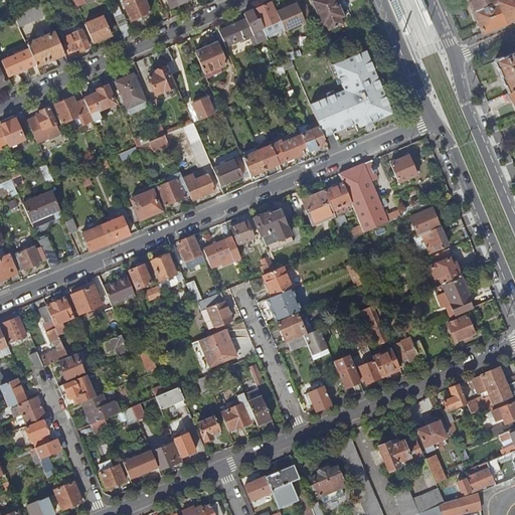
[(125,0),(123,1),(132,21),(150,13),(144,0),(125,0)]
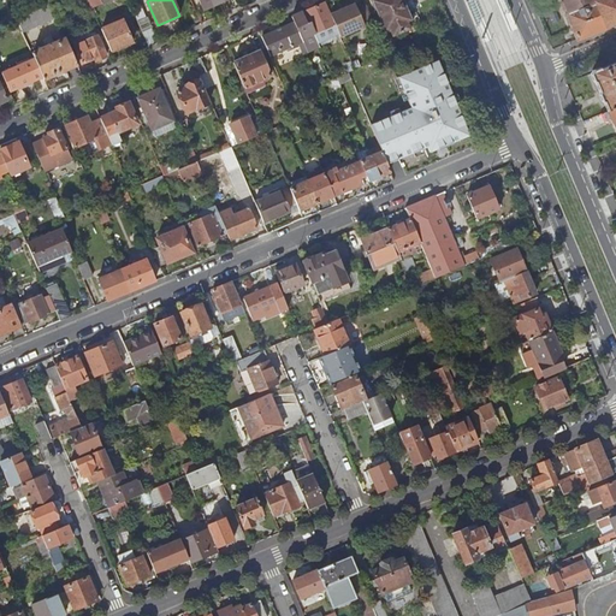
[(199,0),(203,11),(226,0),(199,0)]
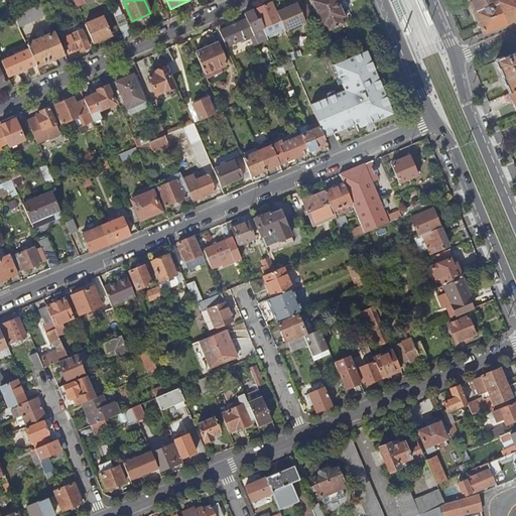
[(313,0),(320,18),(317,19),(320,27),(325,26),(326,27),(329,26),(331,31),(344,25),(342,21),(345,19),(338,3),(341,2),(342,1),(343,1),(343,0),(313,0)]
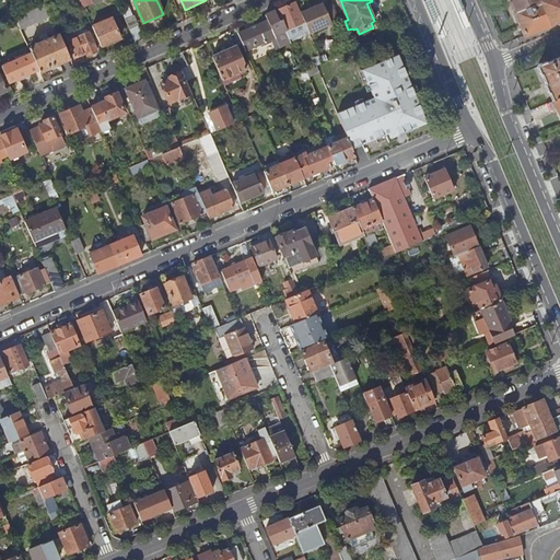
[(559,0),(509,0),(525,37),(559,23),(559,0)]
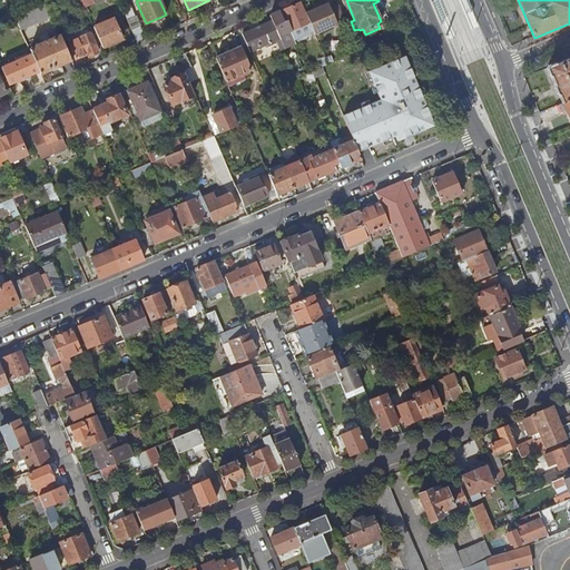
[(285,18),(287,23),(292,32),(311,23),(306,15),(302,3),(279,12),(283,19),(285,18)]
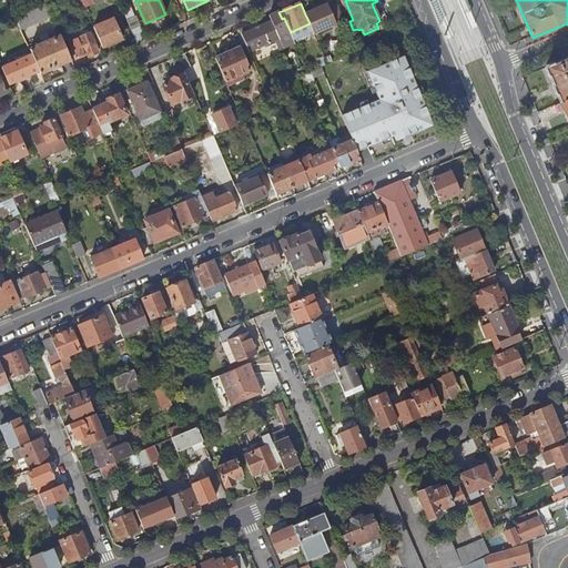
[(328,4),(305,14),(310,23),(315,36),(345,22),(337,3),(330,7),(328,4)]
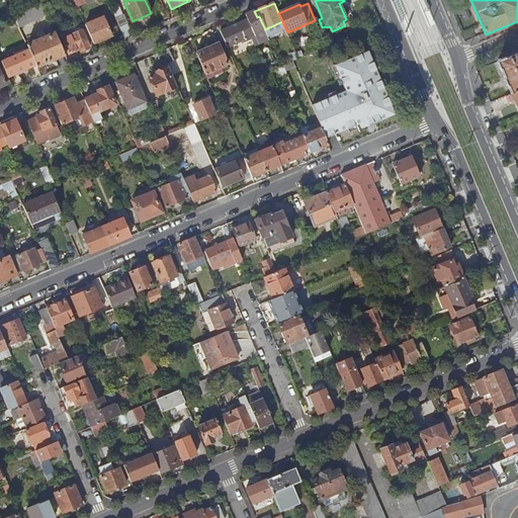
[(112,9),(115,16),(121,14),(118,7),(112,9)]
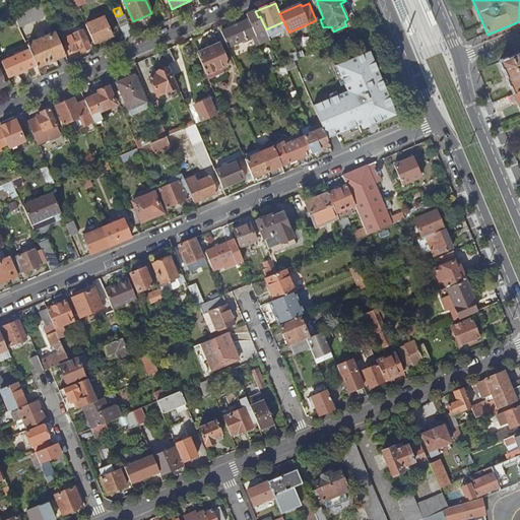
[(249,19),(256,36),(260,46),(271,41),(266,29),(262,21),(260,22),(258,17),(255,11),(247,15),(249,19)]
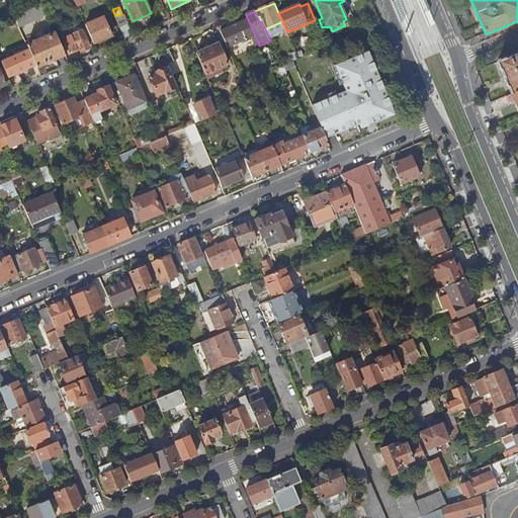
[(116,18),(120,27),(127,24),(123,15),(116,18)]
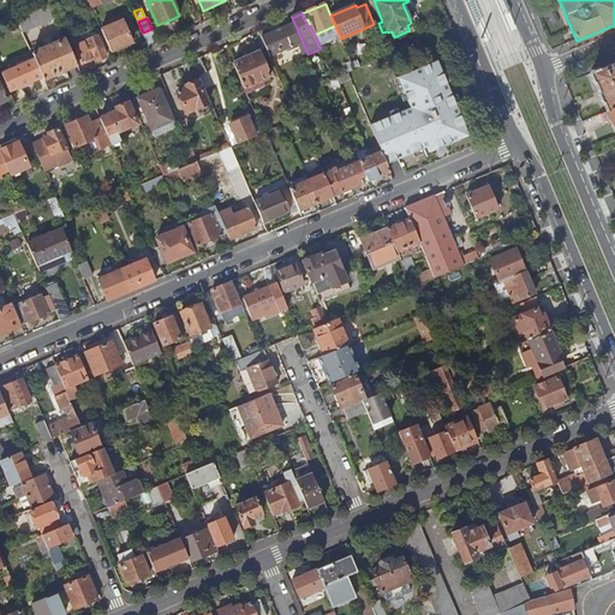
[(123,19),(111,25),(102,30),(112,53),(133,43),(123,19)]
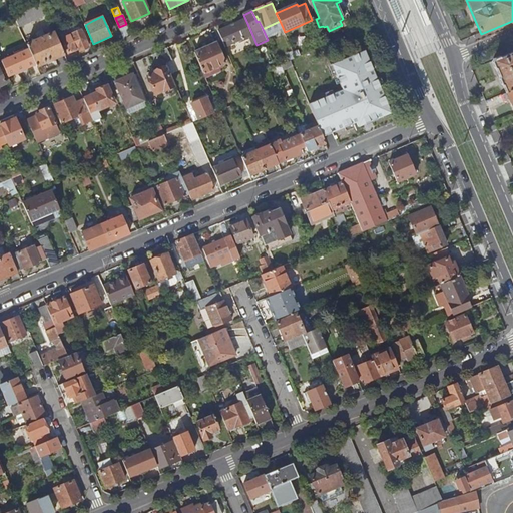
[(218,32),(226,50),(228,49),(227,46),(252,35),(245,19),(218,32)]
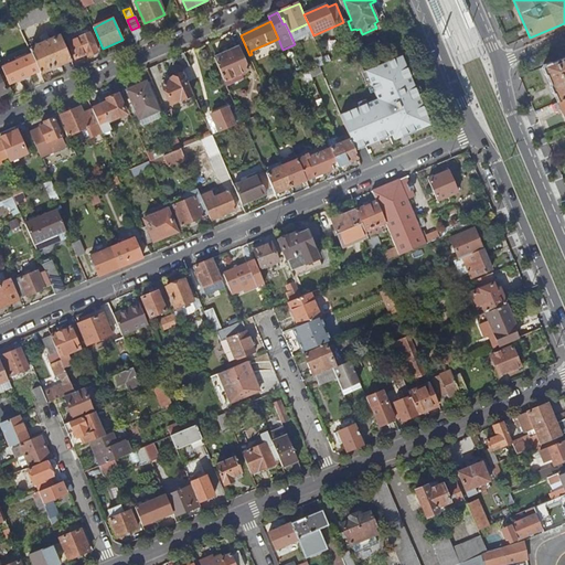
[(131,30),(137,44),(146,40),(139,27),(131,30)]
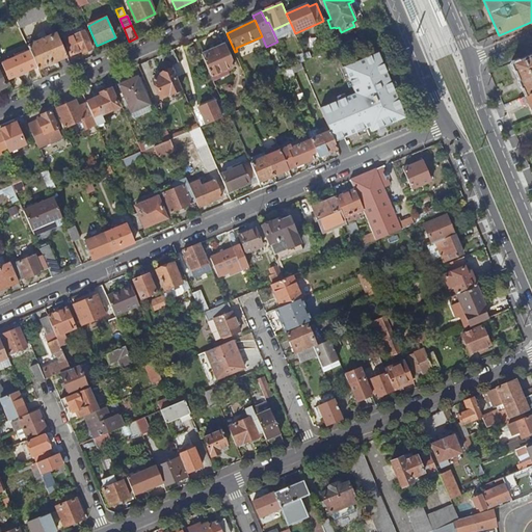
[(65,40),(72,55),(83,50),(84,53),(92,49),(85,31),(65,40)]
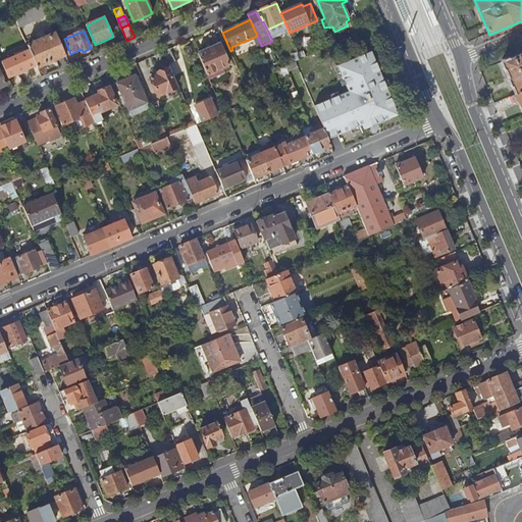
[(42,39),(29,45),(31,50),(38,65),(39,67),(66,55),(56,33),(46,37),(44,32),(40,34),(42,39)]
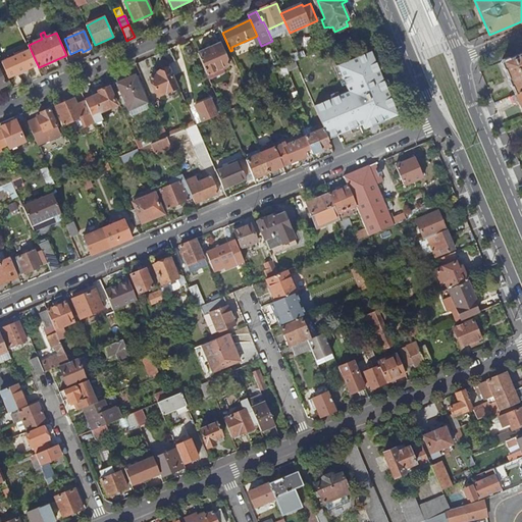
[(198,54),(208,75),(229,65),(220,44),(198,54)]
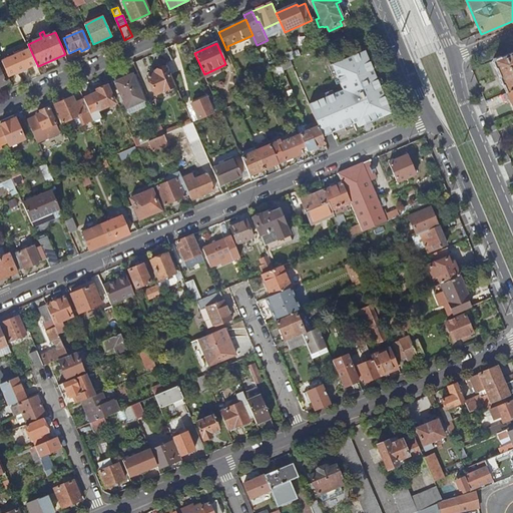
[(160,51),(166,63),(173,60),(167,48),(160,51)]
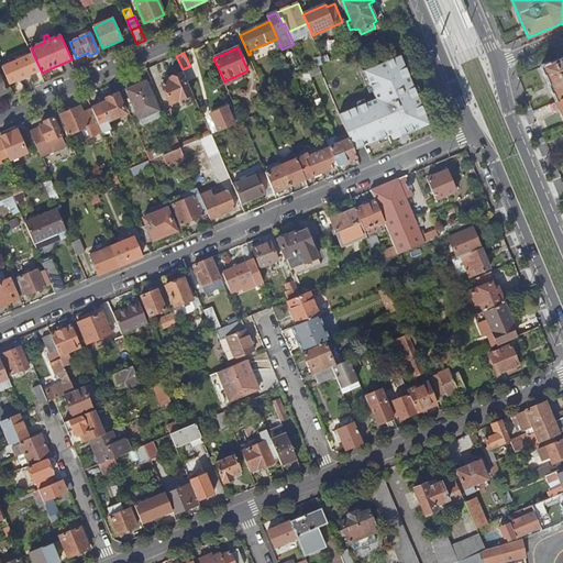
[(17,58),(18,62),(2,68),(3,70),(10,85),(41,70),(33,54),(29,56),(28,54),(17,58)]
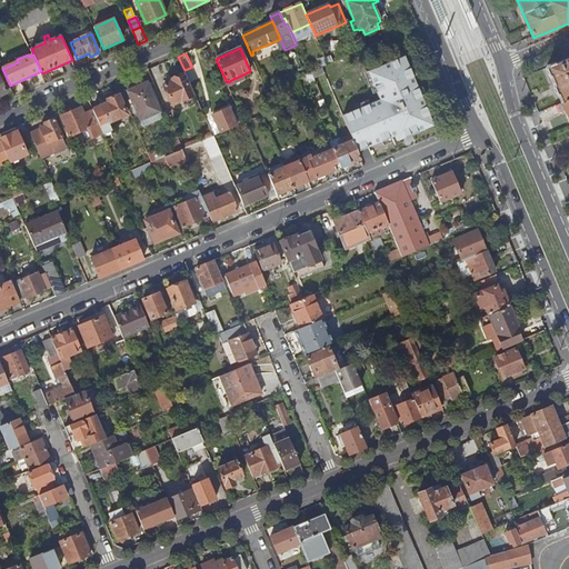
[(345,59),(329,66),(332,75),(348,68),(345,59)]
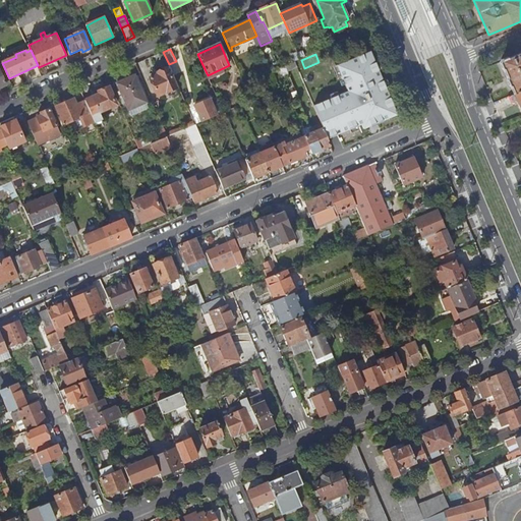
[(520,55),(501,64),(515,96),(520,93),(520,55)]
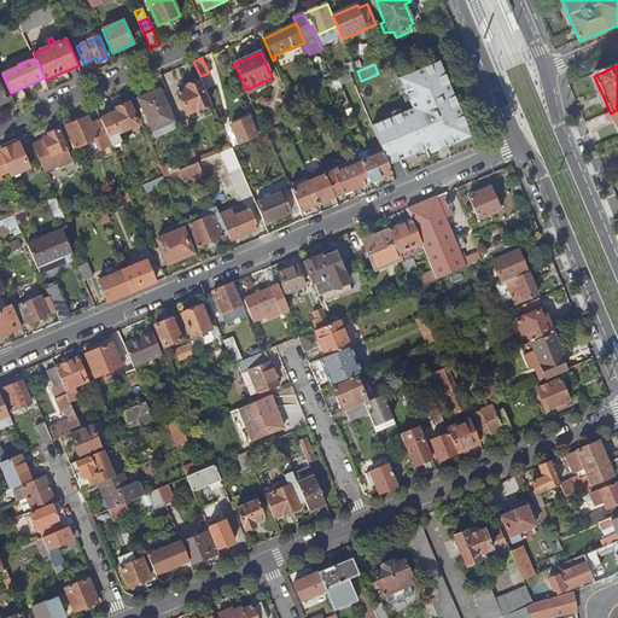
[(339,79),(342,85),(353,80),(350,74),(339,79)]
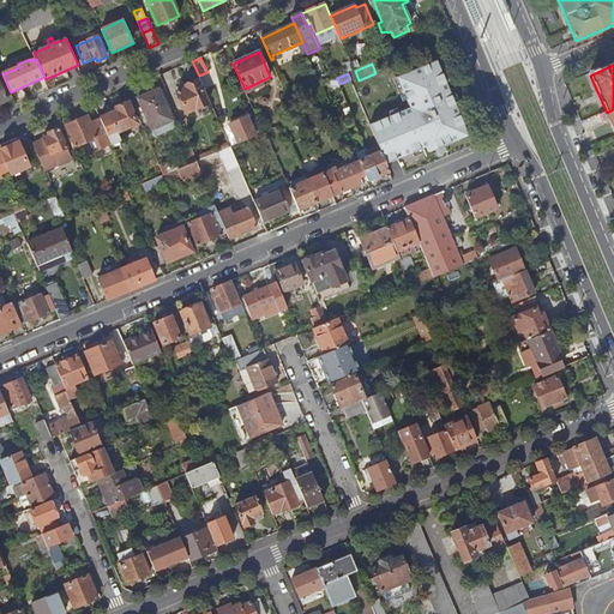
[(0,104),(13,98),(11,92),(4,77),(0,78),(0,104)]
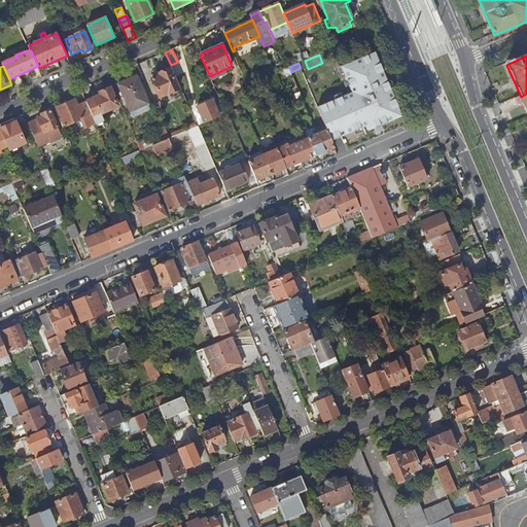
[(152,80),(161,99),(179,90),(171,70),(169,70),(167,70),(161,72),(160,74),(159,75),(160,76),(152,80)]
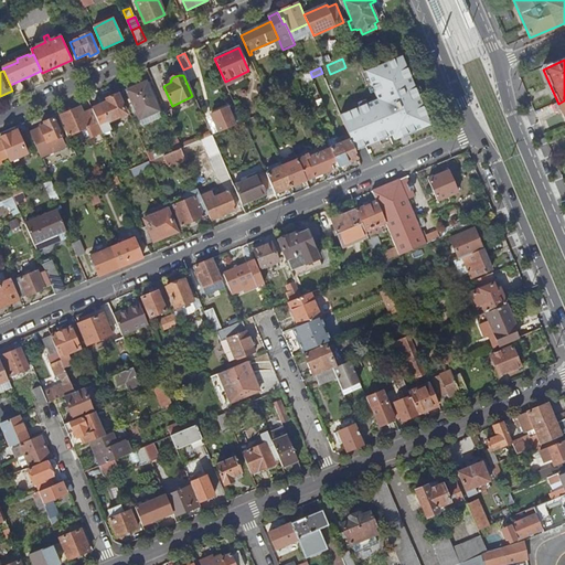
[(147,82),(127,91),(136,110),(140,120),(160,112),(156,102),(147,82)]
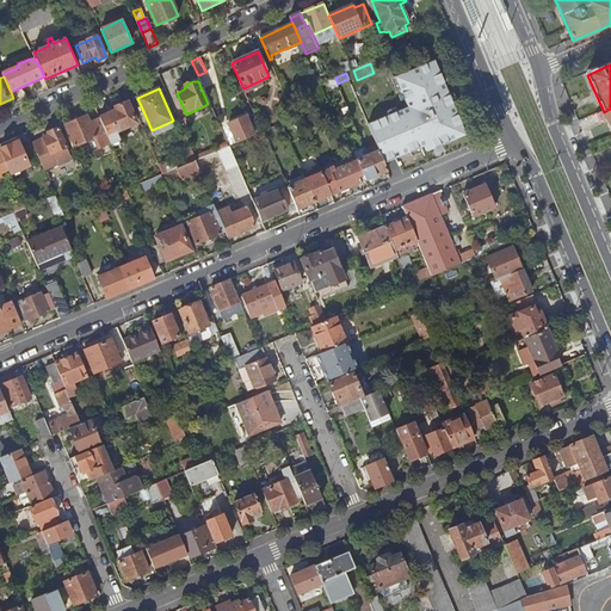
[(378,91),(365,97),(378,129),(393,123),(378,91)]
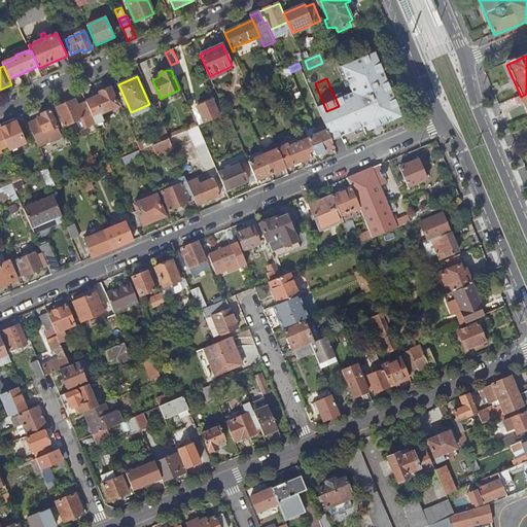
[(101,96),(86,102),(96,124),(96,125),(104,121),(101,114),(118,107),(110,88),(100,93),(101,96)]
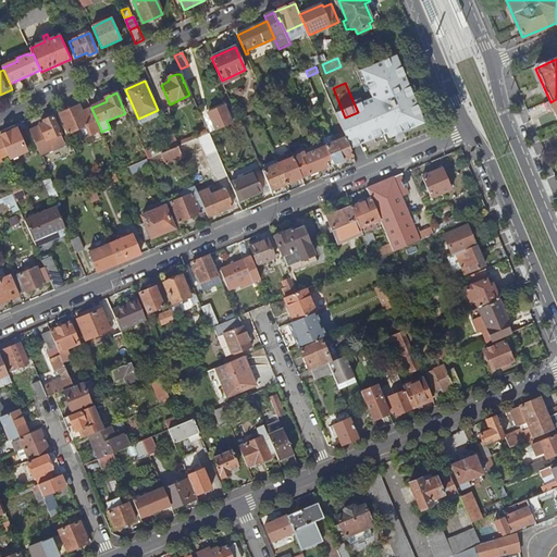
[(273,108),(276,113),(283,110),(280,104),(273,108)]
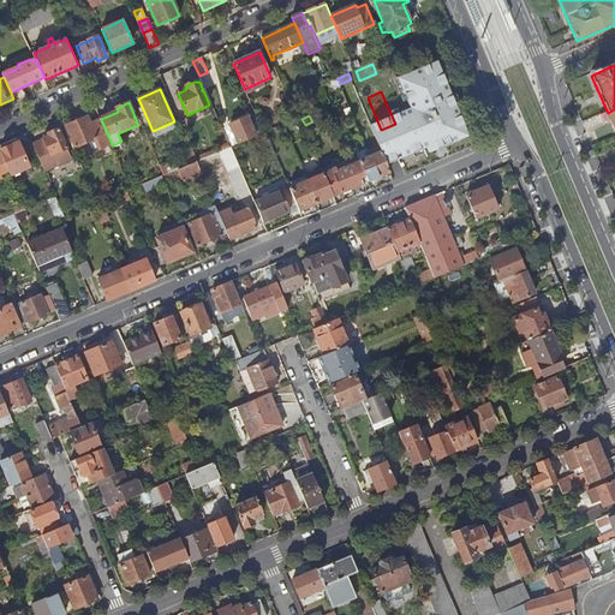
[(65,126),(75,148),(97,138),(102,148),(112,144),(101,119),(90,124),(88,117),(65,126)]
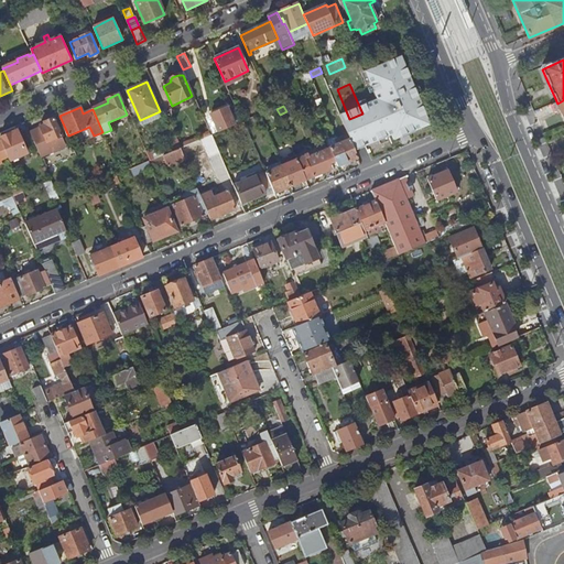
[(213,116),(219,132),(236,126),(228,108),(212,115),(213,116)]
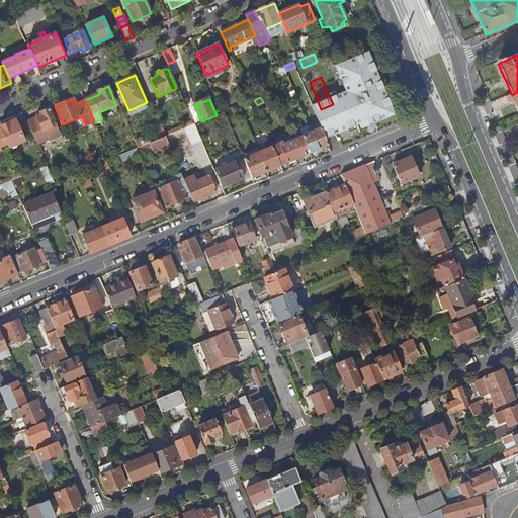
[(147,102),(128,110),(131,115),(149,107),(147,102)]
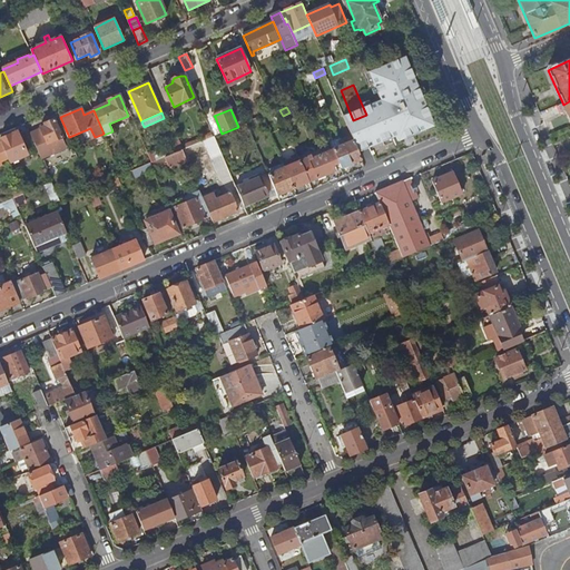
[(209,119),(216,136),(222,134),(215,117),(209,119)]
